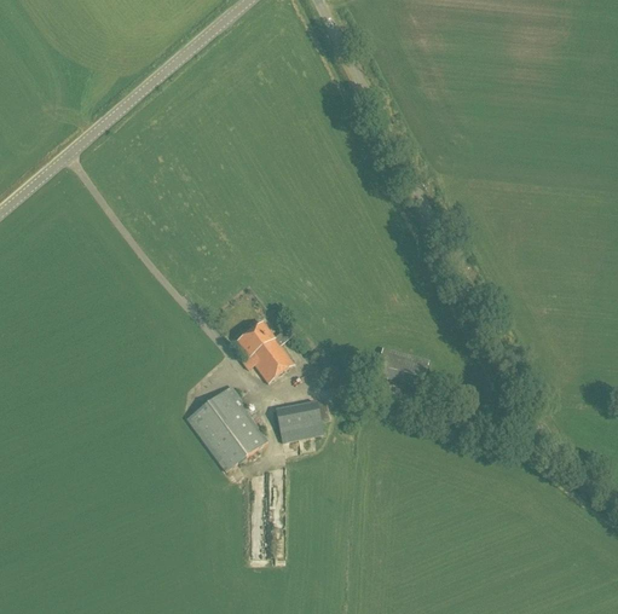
[(273,335),(263,320),(236,340),(247,354),(241,359),(248,369),(253,364),(267,382),(293,363),(279,342),(290,334),(287,331),(284,328),(273,335)]
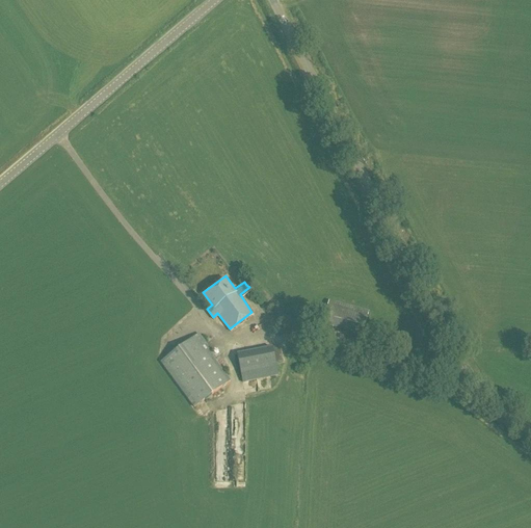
[(362,333),(368,308),(327,297),(321,321),(362,333)]
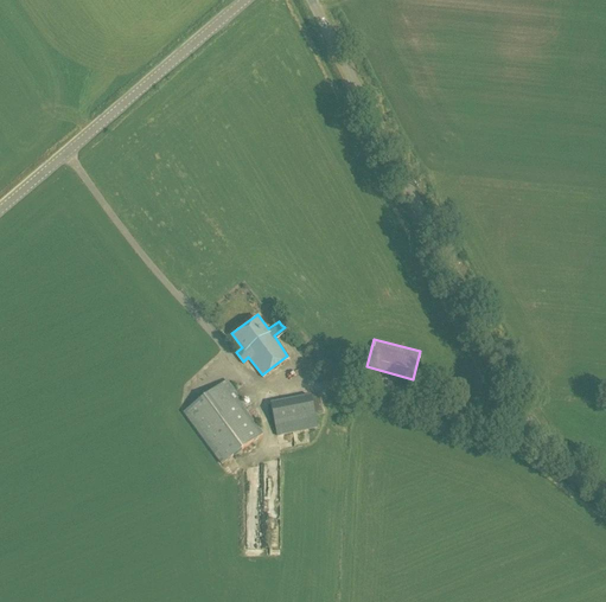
[(221,461),(262,430),(237,397),(241,395),(225,376),(182,409),(221,461)]
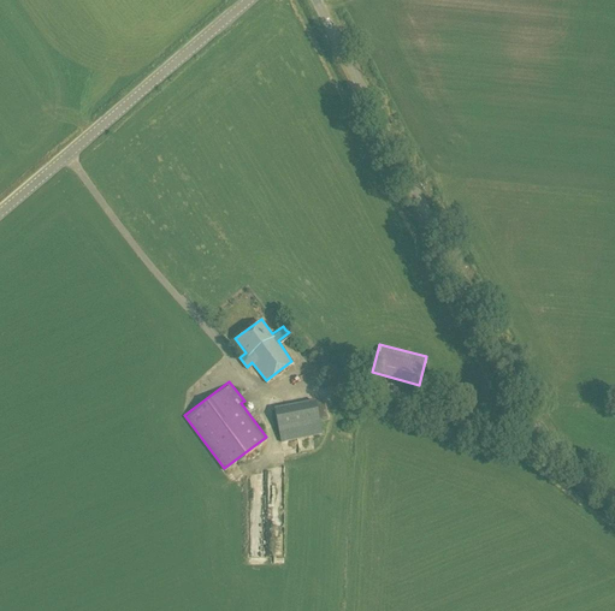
[(333,411),(330,396),(314,398),(314,397),(273,405),(281,439),(321,431),(318,417),(327,416),(326,413),(333,411)]
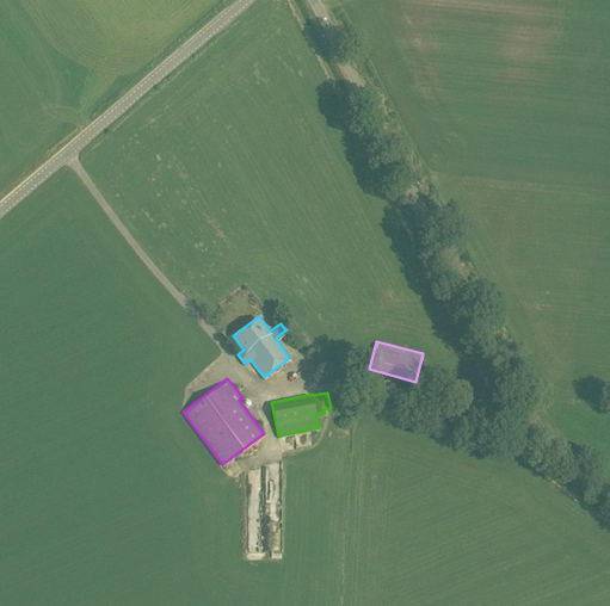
[(179,414),(188,407),(182,400),(173,406),(179,414)]
